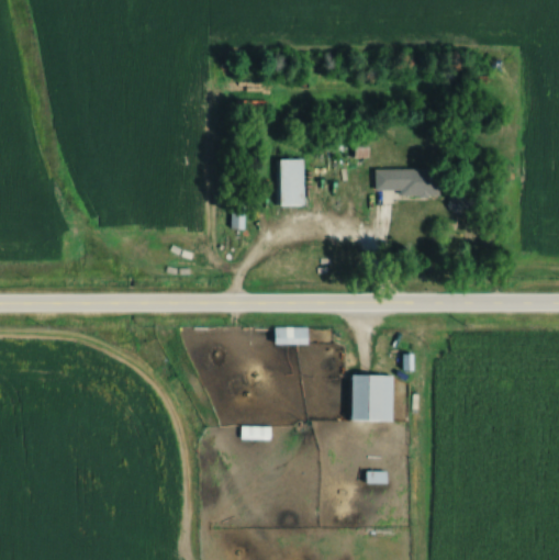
[(304,160),(277,160),(277,206),(304,206),(304,160)]
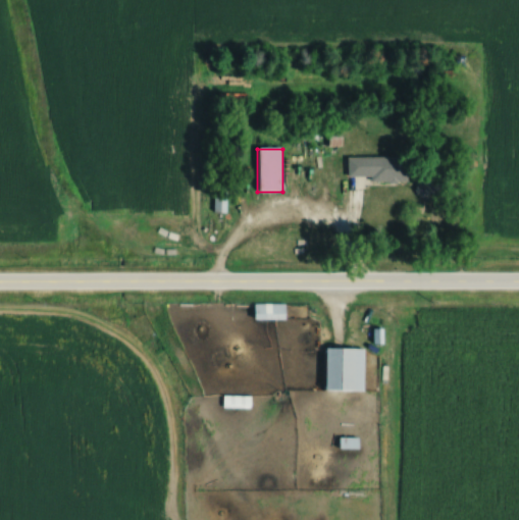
[(349,157),(349,176),(372,176),(372,183),(408,182),(408,157),(349,157)]
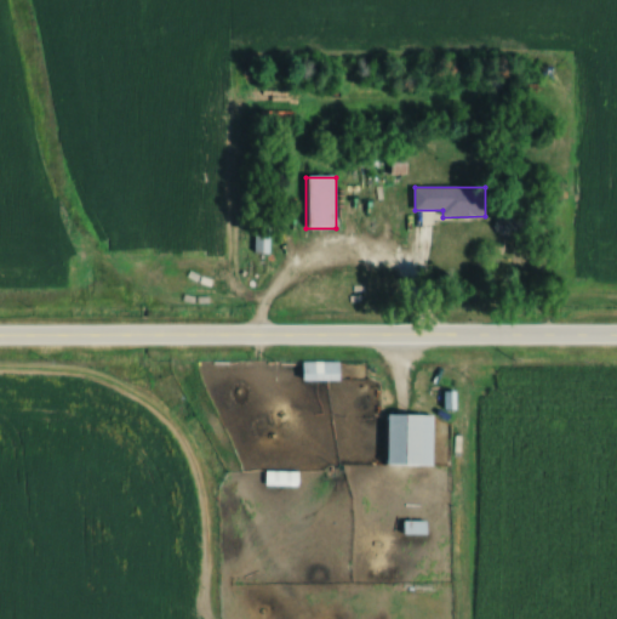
[(513,219),(495,221),(496,233),(514,231),(513,219)]
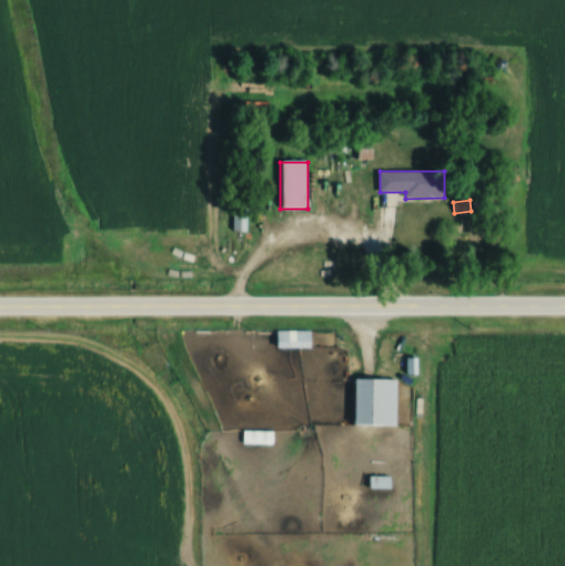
[(233,232),(246,232),(246,209),(234,209),(233,232)]
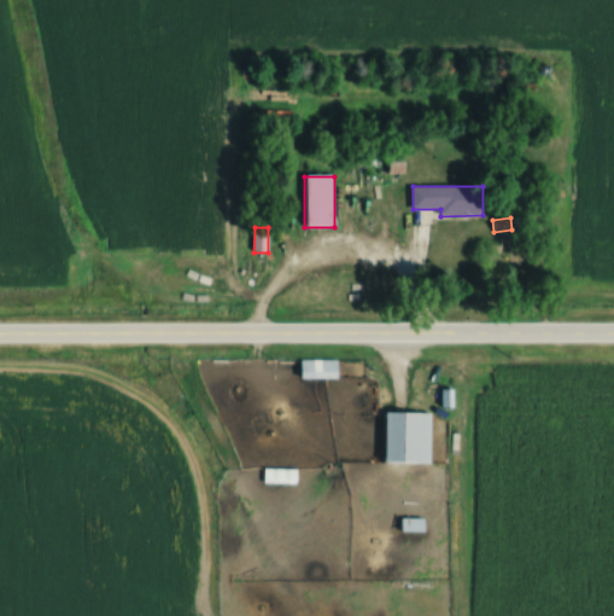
[(339,360),(302,360),(302,381),(339,381),(339,360)]
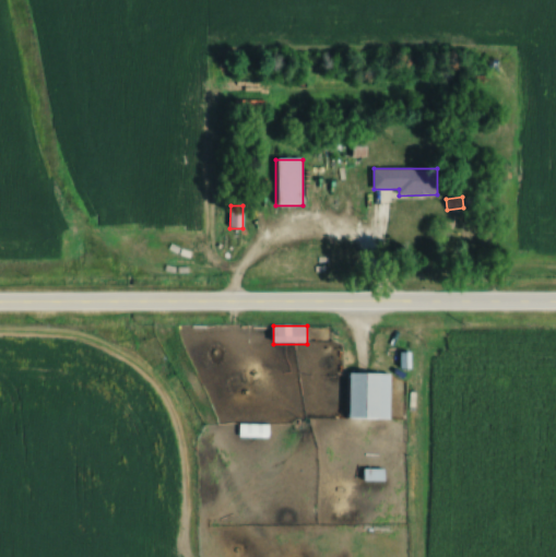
[(392,374),(353,374),(353,419),(392,419),(392,374)]
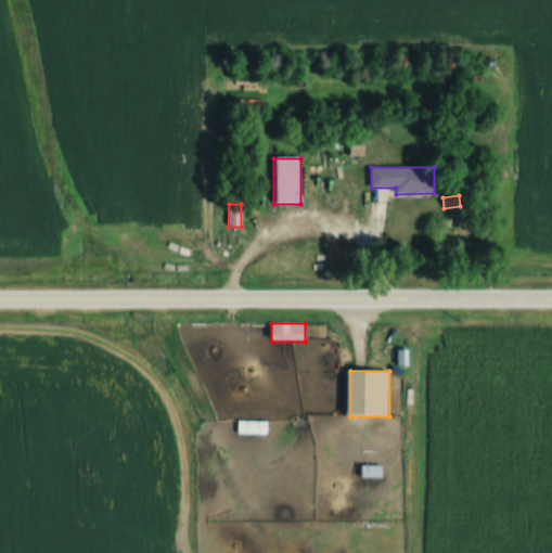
[(384,477),(384,466),(362,466),(362,477),(384,477)]
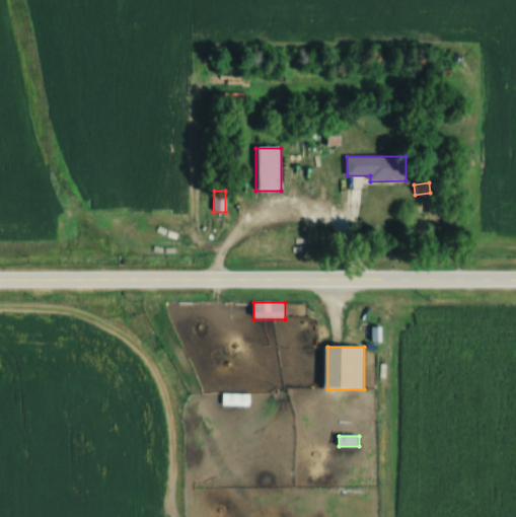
All buildings are outlined.
